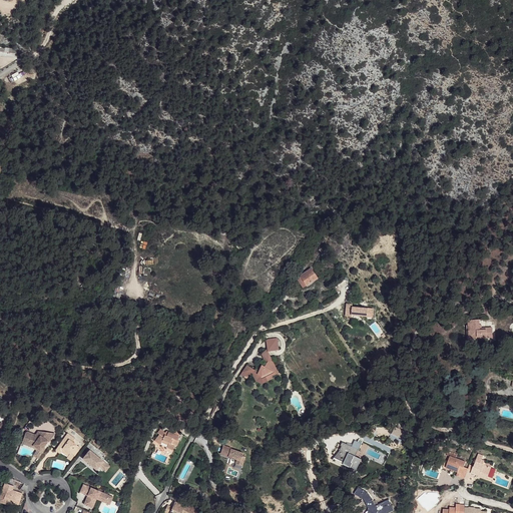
[(22,70),(14,76),(17,80),(25,74),(22,70)]
